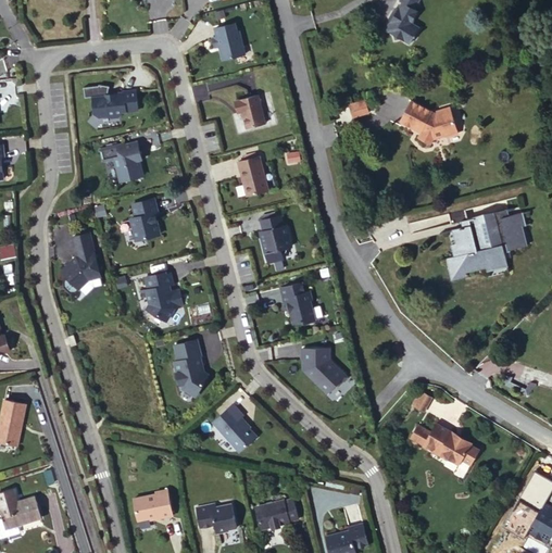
[(390,28),(399,35),(409,20),(404,17),(412,4),(406,1),(408,0),(386,0),(385,2),(381,1),(378,8),(381,9),(375,20),(383,25),(385,30),(390,28)]
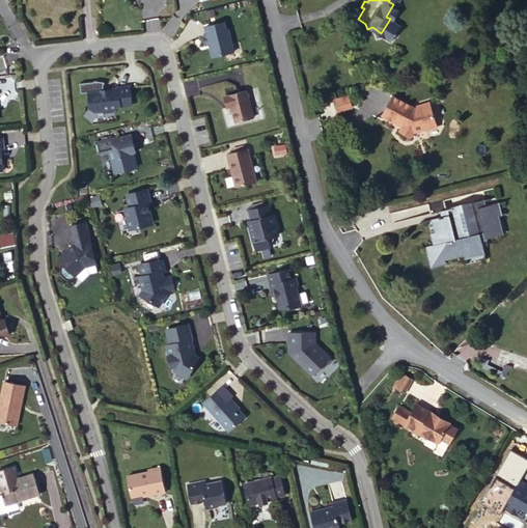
[(210,58),(230,52),(225,31),(223,31),(221,24),(201,28),(203,36),(199,37),(202,47),(207,46),(209,49),(207,50),(210,58)]
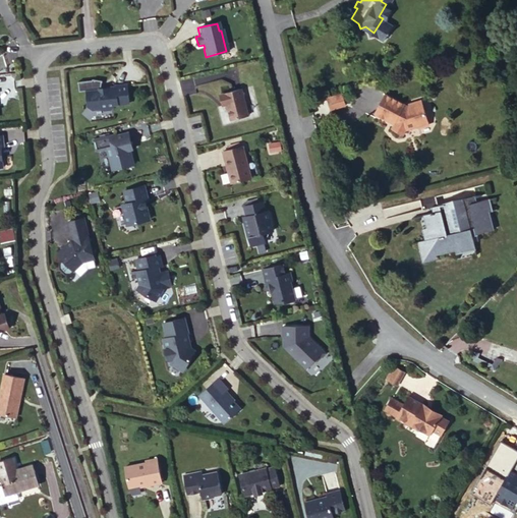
[(100,89),(85,90),(88,106),(92,109),(101,108),(104,110),(110,110),(112,108),(112,105),(128,103),(126,84),(115,85),(115,87),(107,88),(103,91),(100,89)]
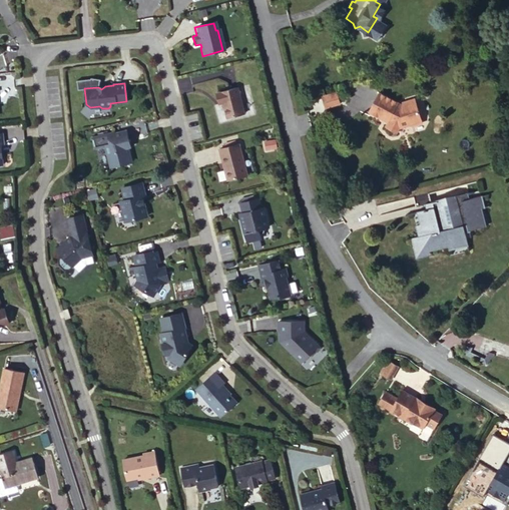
[(407,118),(416,116),(407,92),(395,95),(373,83),(362,102),(373,108),(374,107),(381,112),(378,118),(390,124),(391,121),(398,118),(403,116),(407,118)]
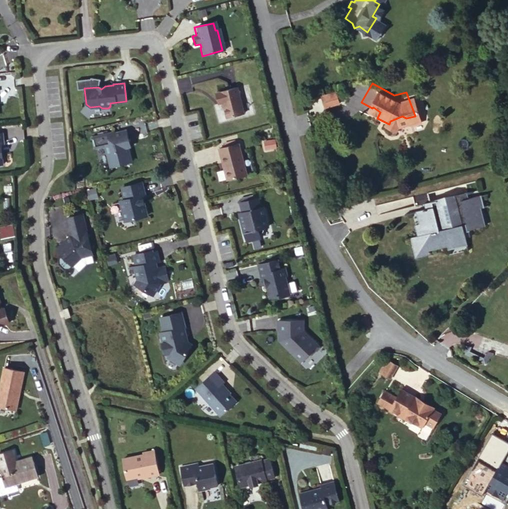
[(314,88),(317,97),(330,94),(328,84),(314,88)]
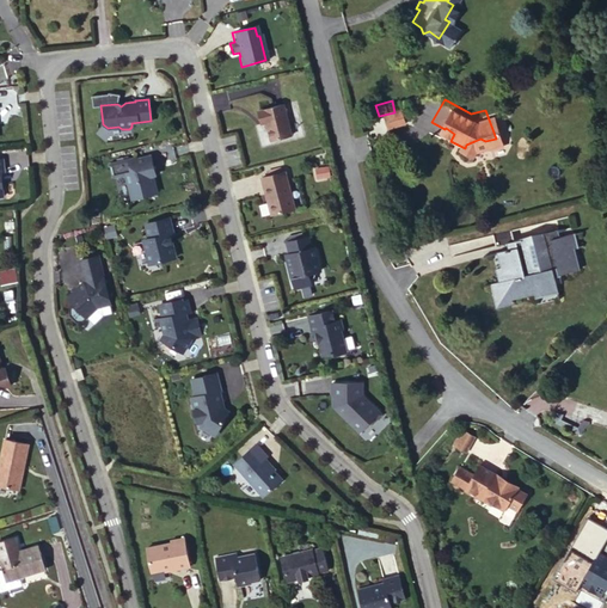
[(271,141),(290,136),(283,105),(261,112),(264,124),(267,124),(271,141)]
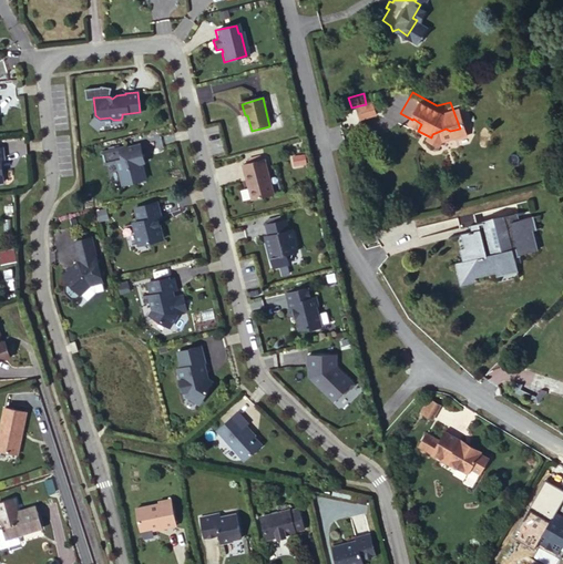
[(351,109),(355,123),(372,118),(369,103),(351,109)]
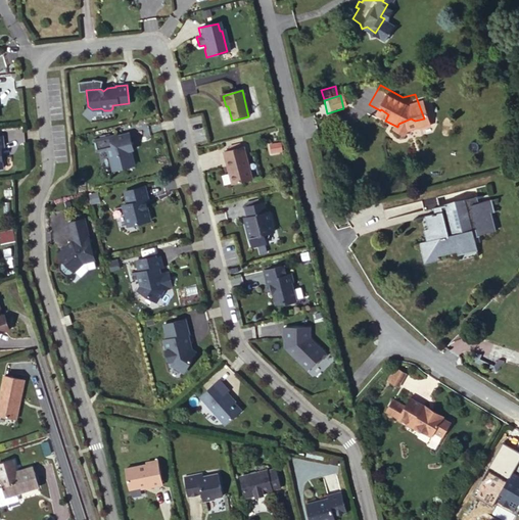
[(113,138),(92,144),(94,154),(105,151),(110,171),(113,173),(133,169),(129,153),(127,147),(130,147),(127,137),(114,140),(113,138)]
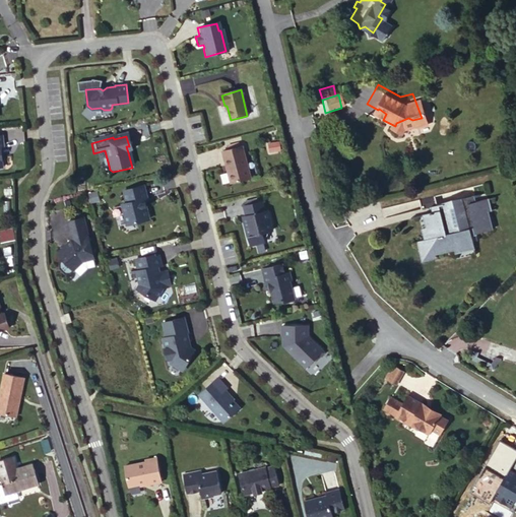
[(8,140),(0,141),(0,173),(9,172),(7,154),(10,154),(8,140)]
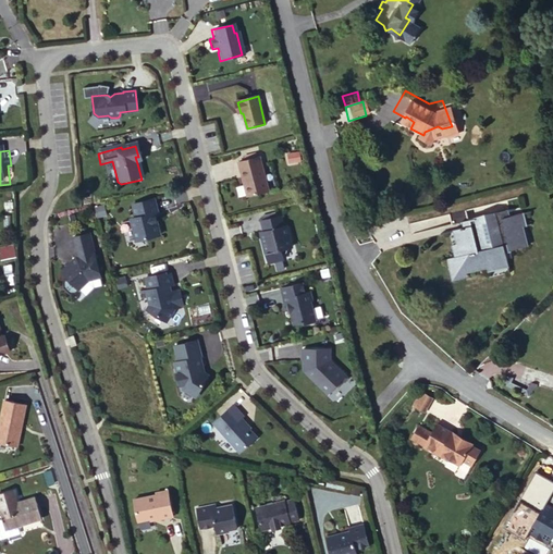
[(284,168),(298,163),(295,154),(282,157),(284,168)]
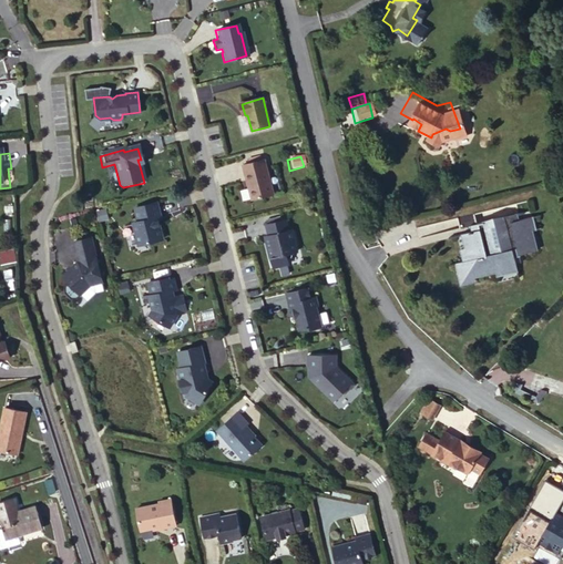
[(241,165),(251,201),(272,195),(263,160),(241,165)]
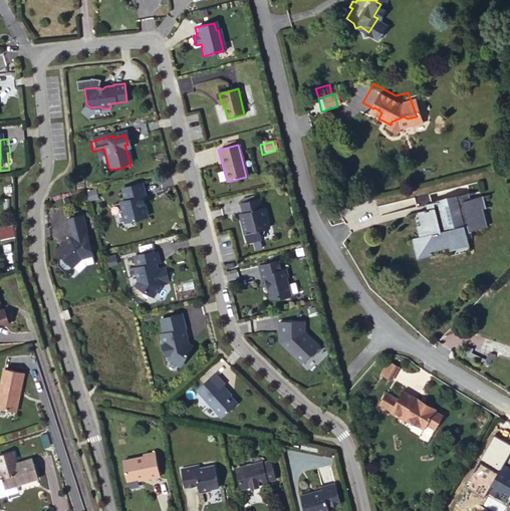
[(145,186),(122,191),(126,204),(121,205),(126,225),(149,219),(146,207),(145,207),(143,200),(144,200),(148,199),(145,186)]
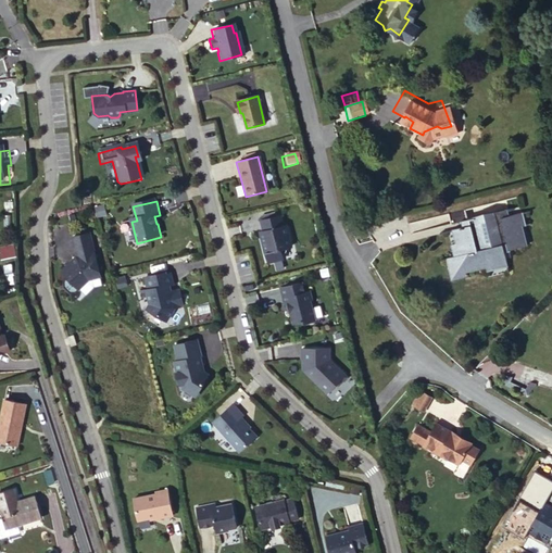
[(107,217),(104,208),(97,211),(99,220),(107,217)]
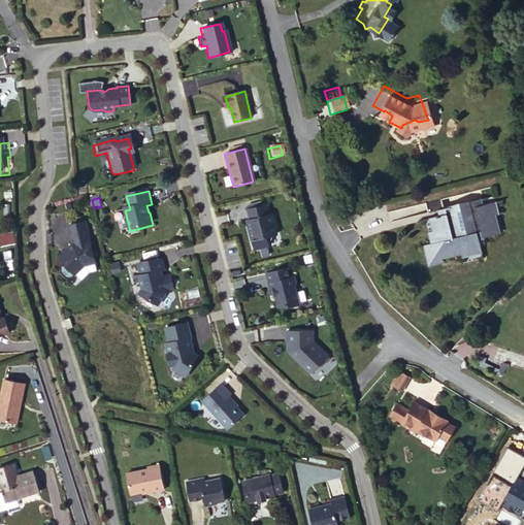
[(465,197),(431,205),(431,211),(419,215),(422,227),(417,228),(419,239),(425,237),(429,252),(449,247),(450,251),(469,247),(465,230),(469,229),(470,232),(484,229),(481,219),(485,218),(483,209),(485,209),(483,198),(466,202),(465,197)]
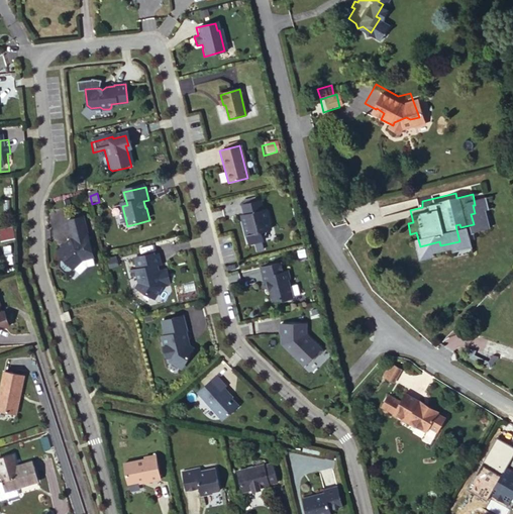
[(261,210),(259,200),(241,204),(243,214),(240,215),(242,223),(242,224),(244,235),(246,243),(261,240),(259,232),(268,229),(266,218),(267,218),(264,209),(261,210)]
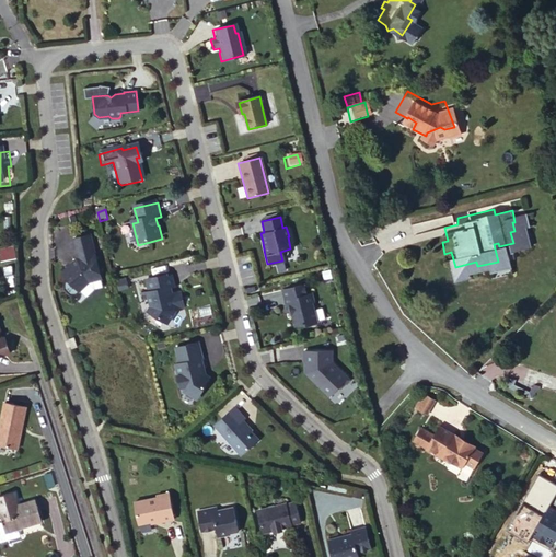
[(90,281),(102,278),(91,234),(73,239),(79,258),(78,258),(65,269),(66,274),(69,278),(66,281),(65,287),(70,293),(76,293),(90,281)]
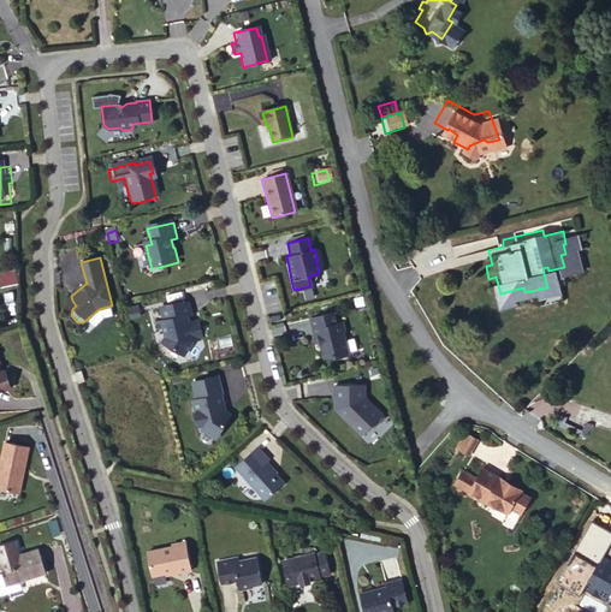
[(0,289),(13,287),(12,273),(0,274),(0,289)]
